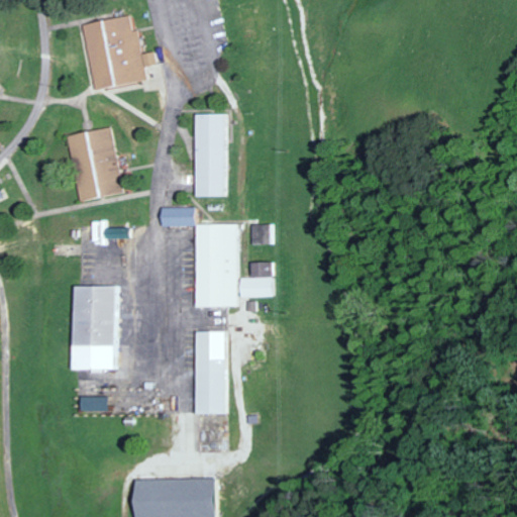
[(84,23),(96,90),(149,80),(146,65),(159,63),(157,50),(143,54),(139,29),(133,30),(131,15),(84,23)]
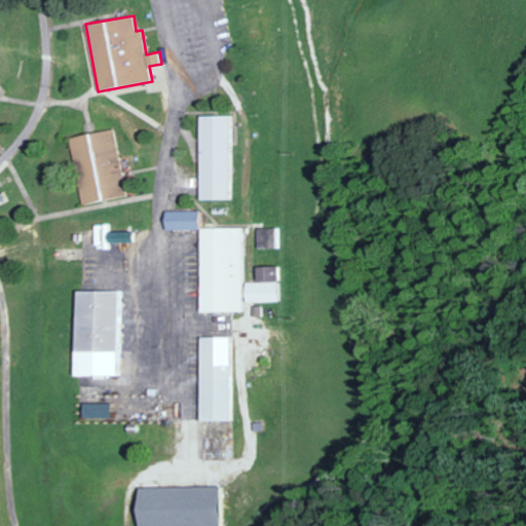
[(197,115),(198,199),(230,199),(228,115),(197,115)]
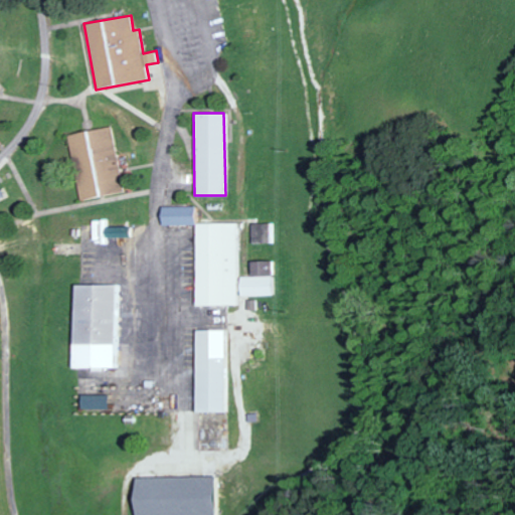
[(123,190),(109,126),(66,135),(80,200),(123,190)]
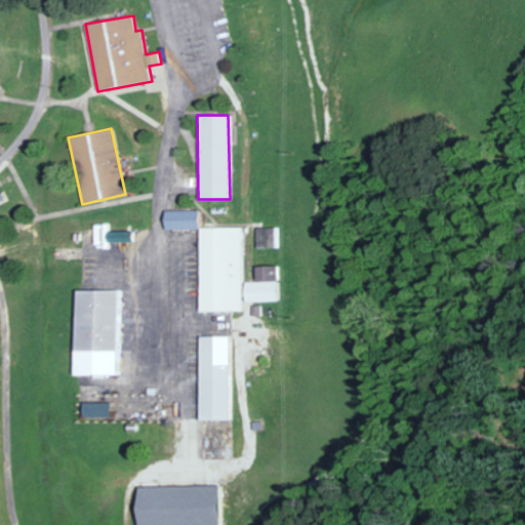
[(199,229),(198,209),(162,210),(162,230),(199,229)]
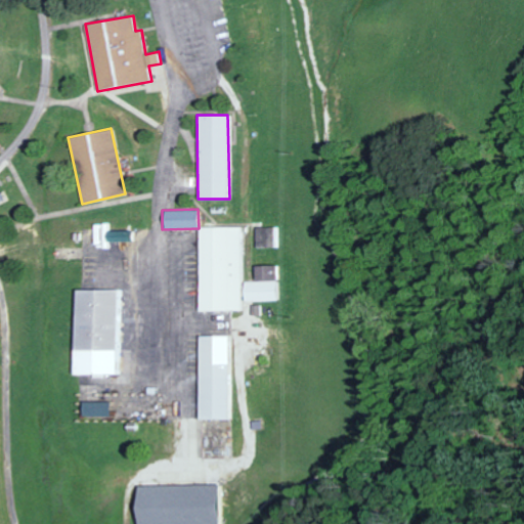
[(199,311),(244,311),(243,226),(198,227),(199,311)]
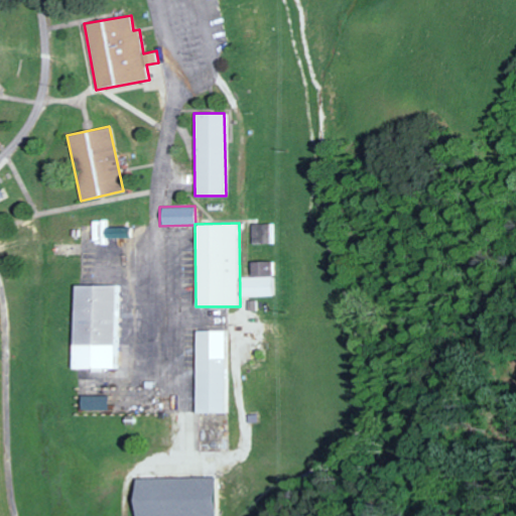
[(275,243),(275,223),(254,224),(254,244),(275,243)]
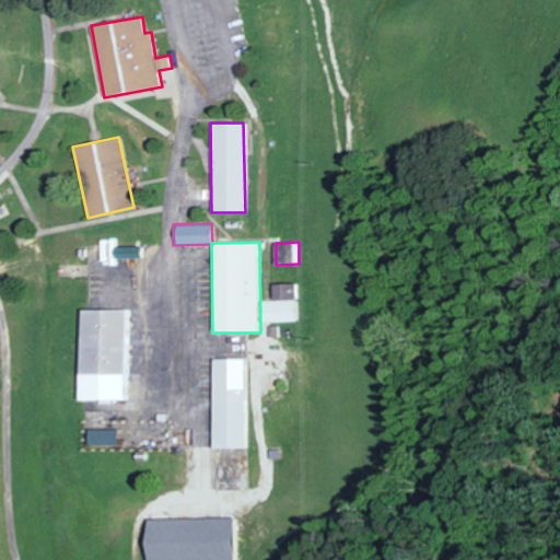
[(139,246),(113,247),(113,258),(139,258),(139,246)]
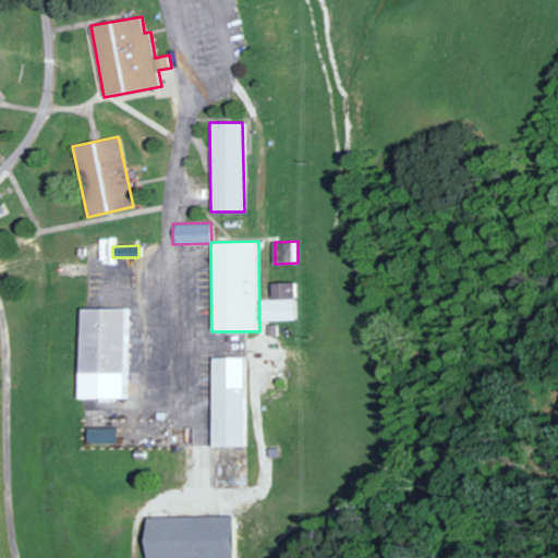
[(274,300),(262,300),(263,320),(301,319),(300,282),(274,283),(274,300)]
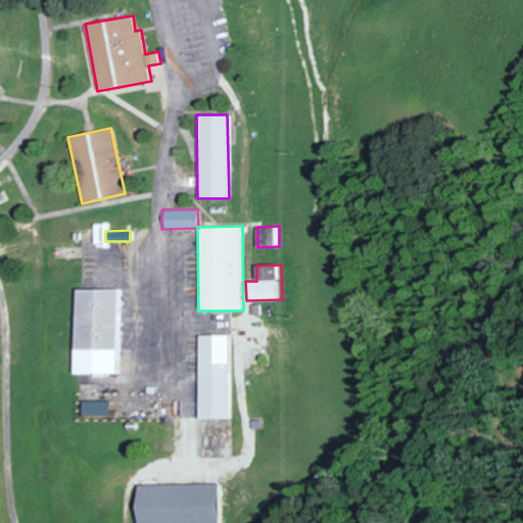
[(75,288),(75,375),(120,375),(120,288),(75,288)]
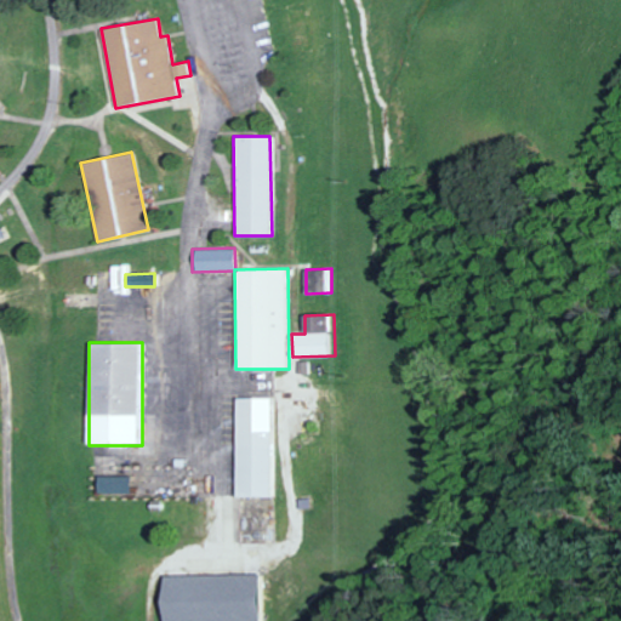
[(272,398),(235,398),(237,497),(274,496),(272,398)]
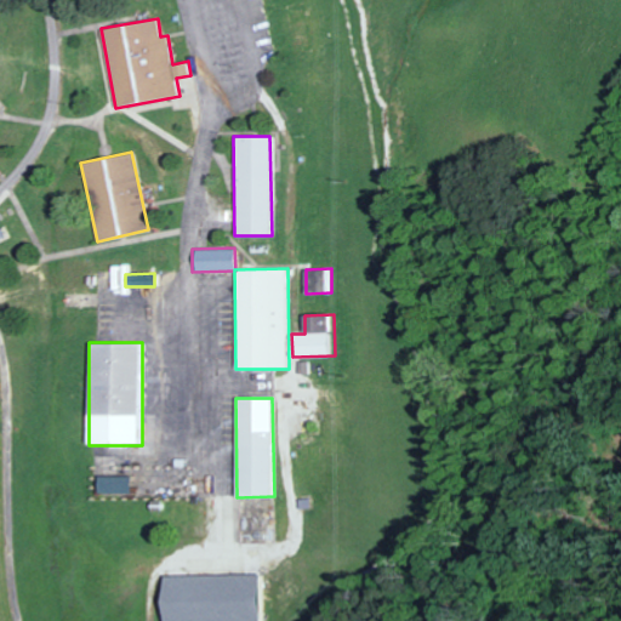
[(131,476),(101,477),(101,494),(132,493),(131,476)]
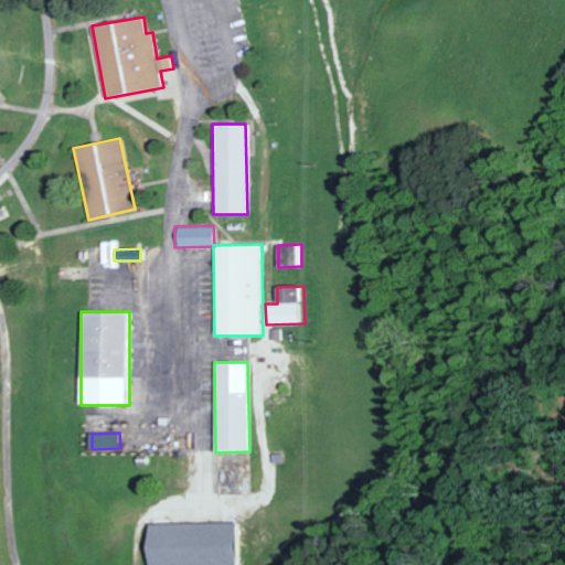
[(236,564),(236,523),(146,524),(146,564),(236,564)]
